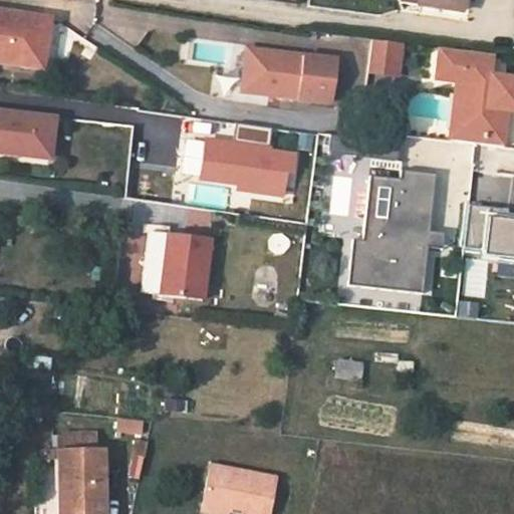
[(420,0),(420,3),(419,6),(462,13),(463,0),(420,0)]
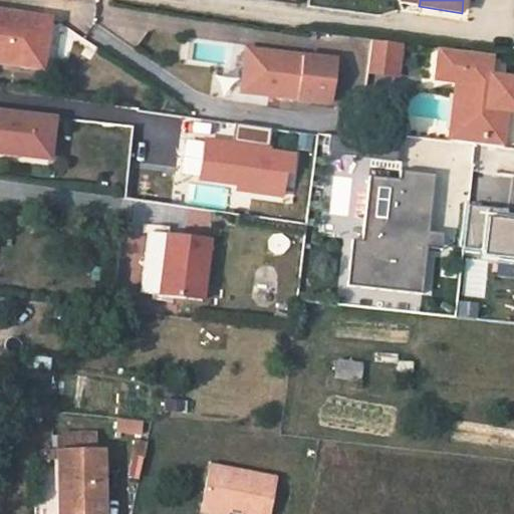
[(0,36),(46,43),(50,21),(0,12),(0,36)]
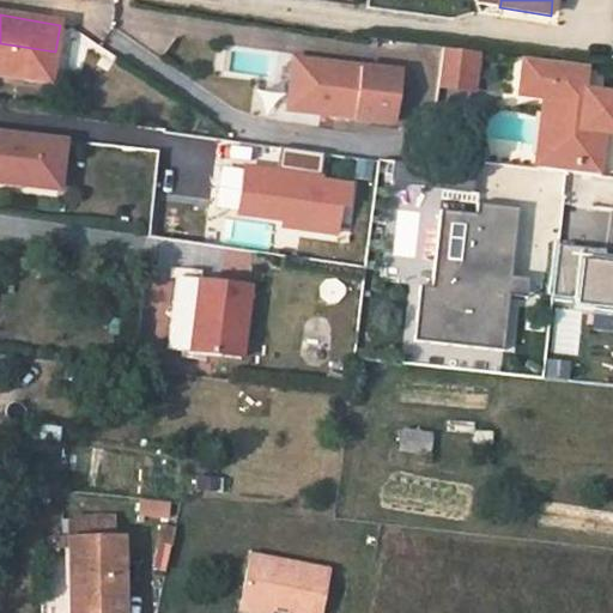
[(0,43),(0,76),(49,84),(55,52),(0,43)]
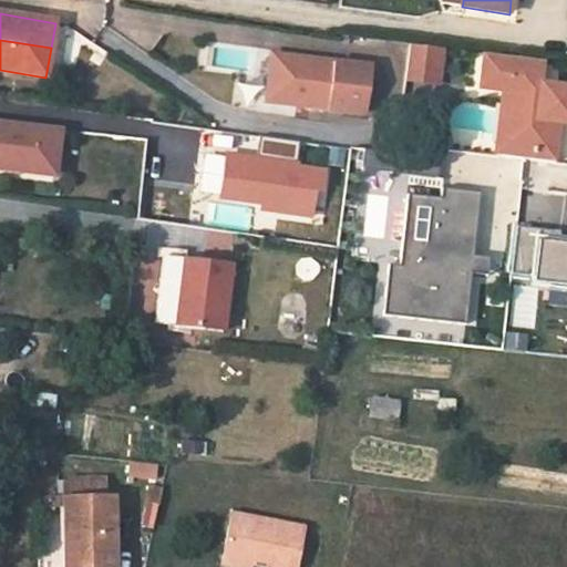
[(446,47),(411,41),(405,75),(442,81),(446,47)]
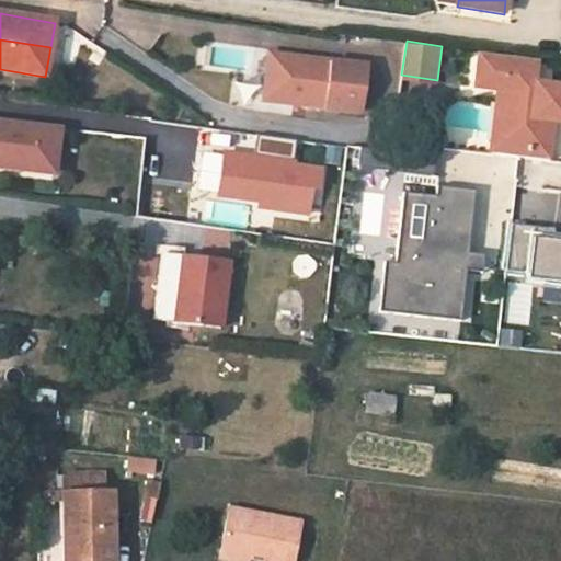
[(539,60),(480,52),(477,84),(500,89),(514,91),(506,144),(549,149),(553,123),(560,123),(560,87),(536,83),(539,60)]
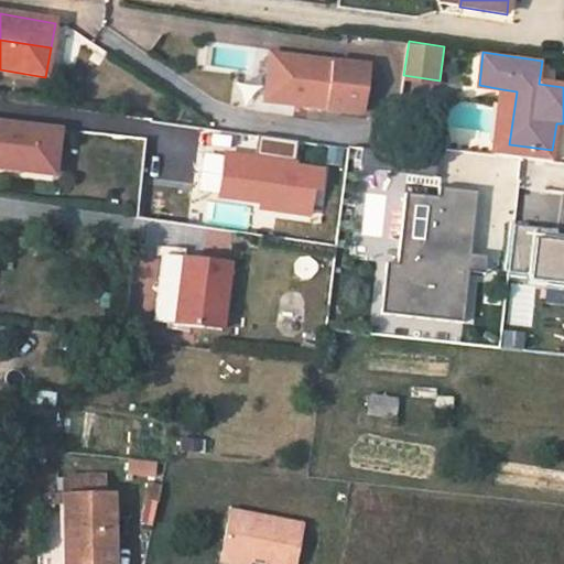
[(272,54),(270,76),(354,87),(365,88),(368,67),(272,54)]
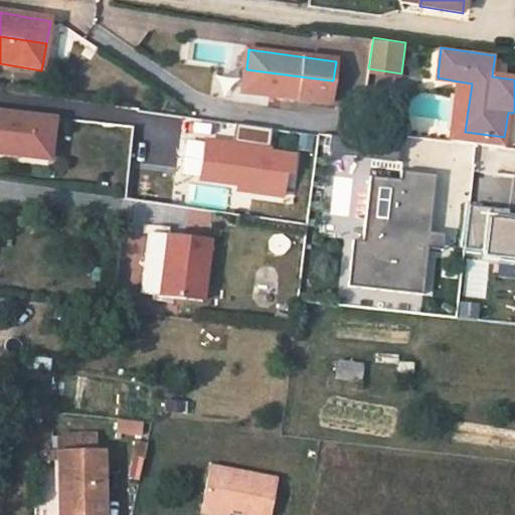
[(320,102),(323,79),(246,69),(243,92),(320,102)]
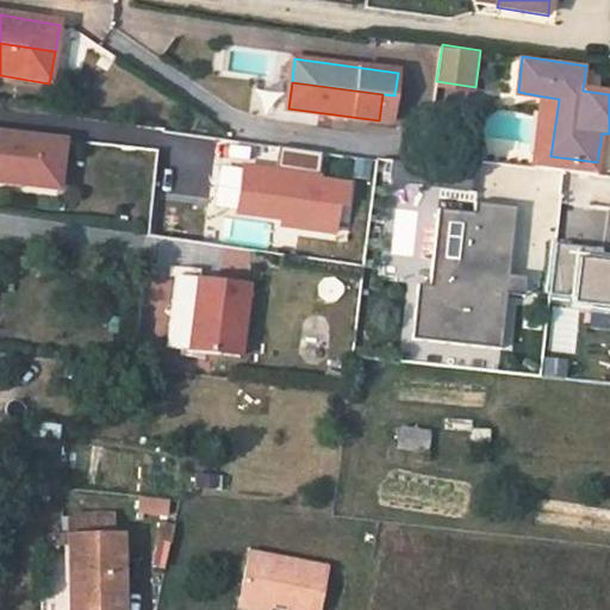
[(559,99),(543,97),(534,166),(596,174),(597,162),(551,156),(559,99)]
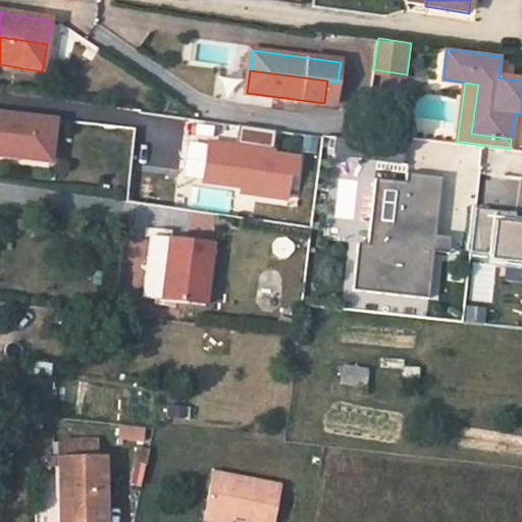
[(0,156),(9,158),(10,152),(52,156),(56,121),(0,114),(0,156)]
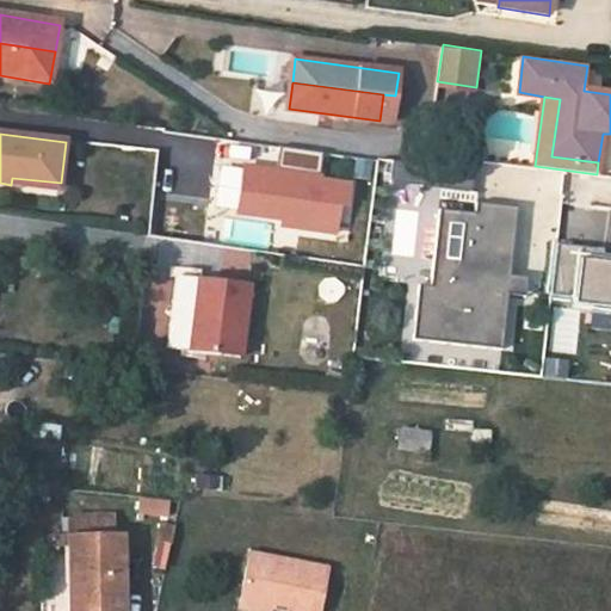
[(347,207),(350,185),(320,180),(323,158),(281,150),(277,174),(246,170),(239,215),(284,221),(283,227),(335,234),(339,205),(347,207)]
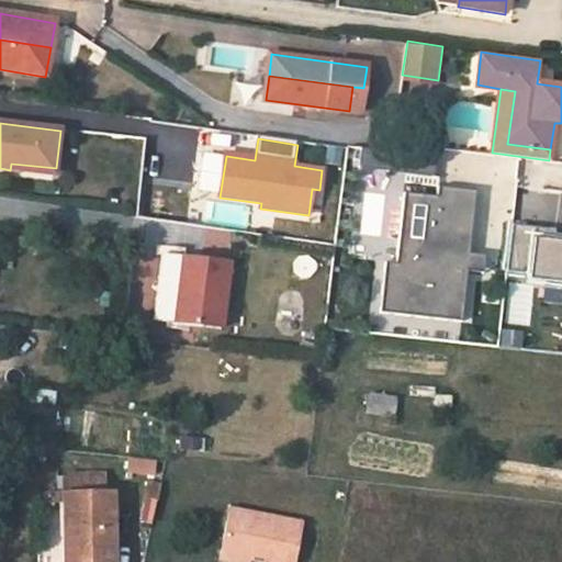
[(436,148),(418,146),(412,145),(409,165),(434,168),(436,148)]
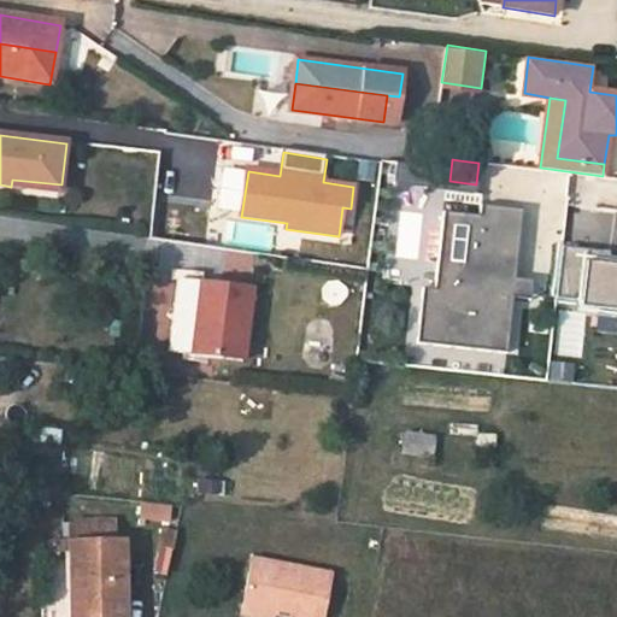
[(12,180),(11,187),(60,193),(62,184),(12,180)]
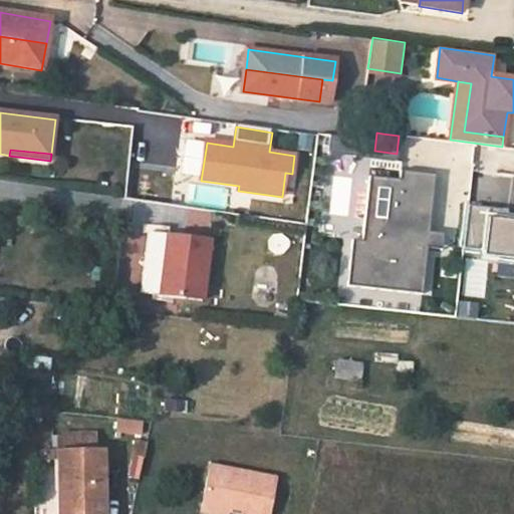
[(401,181),(371,177),(364,241),(354,240),(348,286),(423,294),(428,247),(444,249),(445,234),(430,232),(437,175),(402,171),(401,181)]
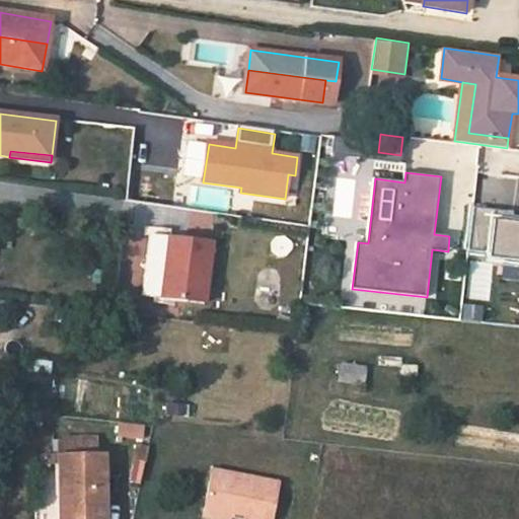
[(511,213),(471,209),(467,250),(488,253),(487,260),(503,262),(501,280),(518,282),(518,224),(510,223),(511,213)]
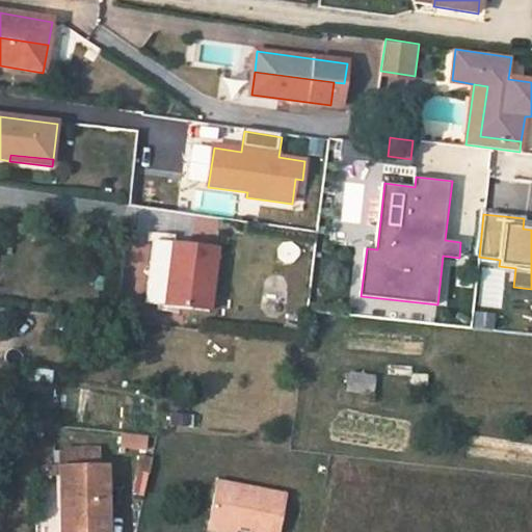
[(153,242),(144,303),(165,306),(174,244),(153,242)]
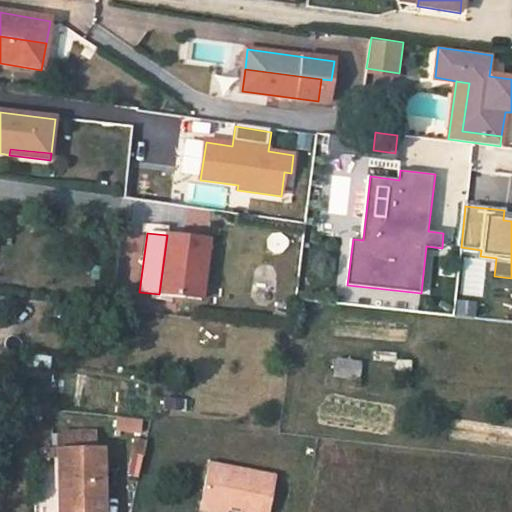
[(159,294),(201,300),(209,241),(167,235),(159,294)]
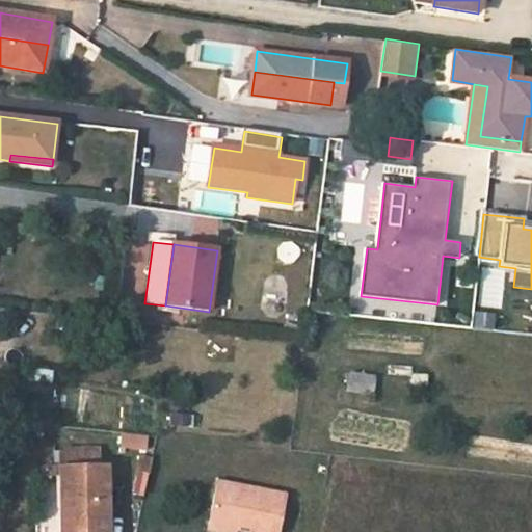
[(494,316),(475,314),(474,328),(491,330),(494,316)]
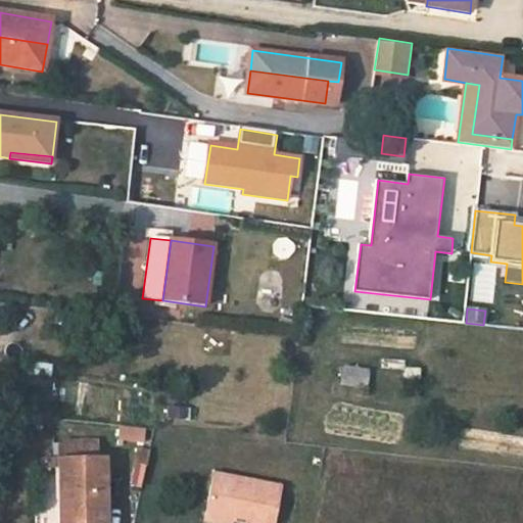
[(368,389),(370,372),(344,369),(342,385),(368,389)]
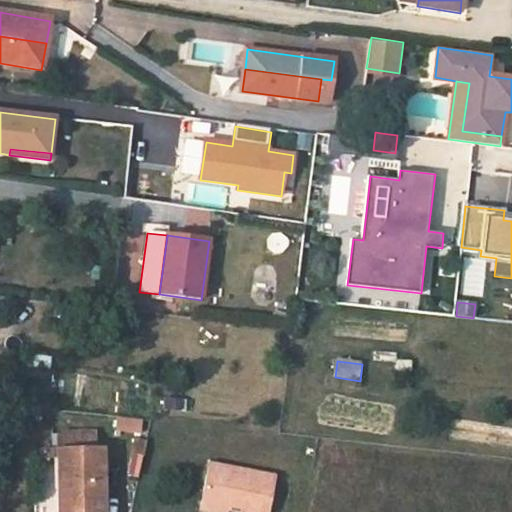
[(116,417),(115,431),(142,433),(143,419),(116,417)]
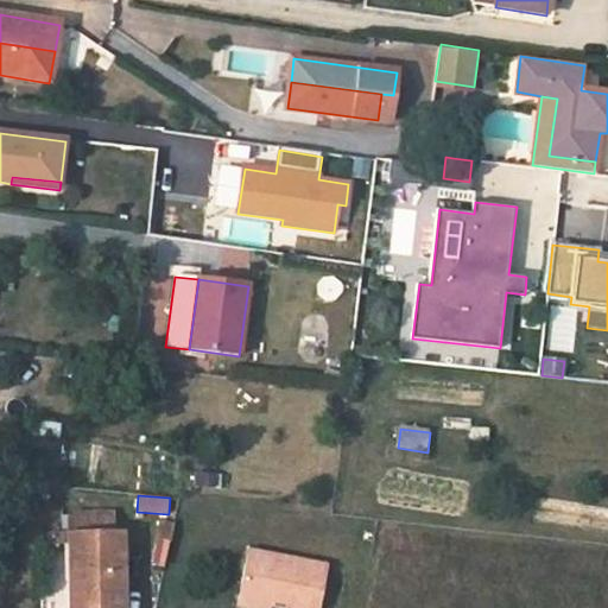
[(121,607),(120,536),(113,536),(112,515),(77,515),(77,536),(49,536),(48,607),(121,607)]
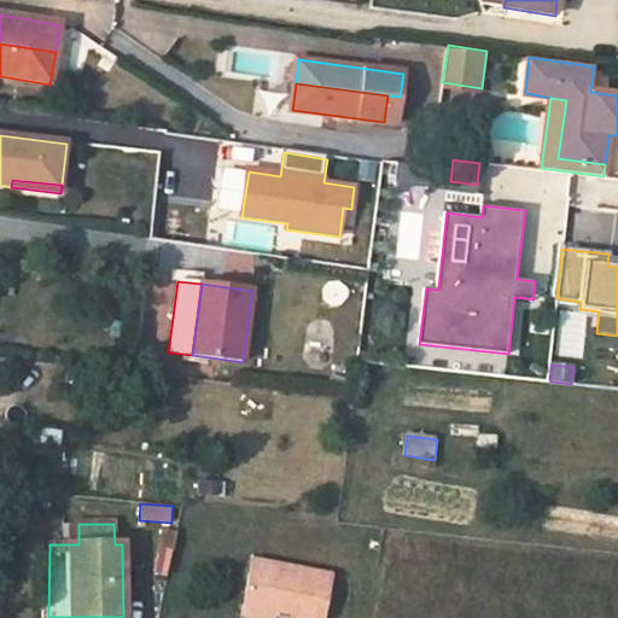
[(174,548),(176,535),(163,532),(161,546),(174,548)]
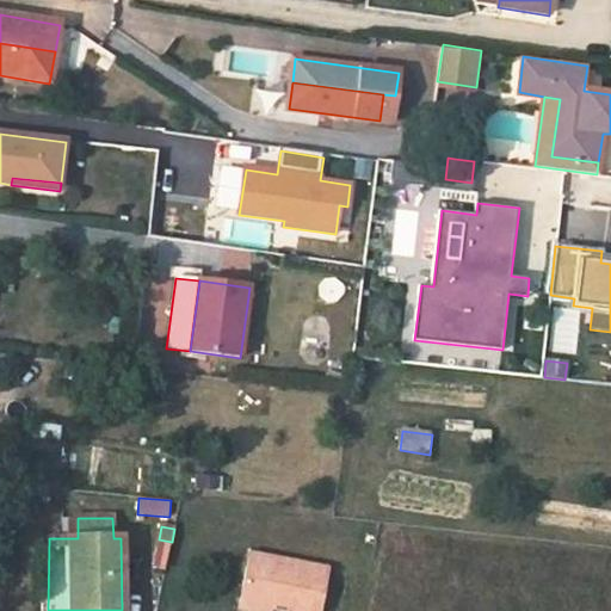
[(241,603),(272,609),(283,610),(321,610),(329,569),(250,554),(241,603)]
